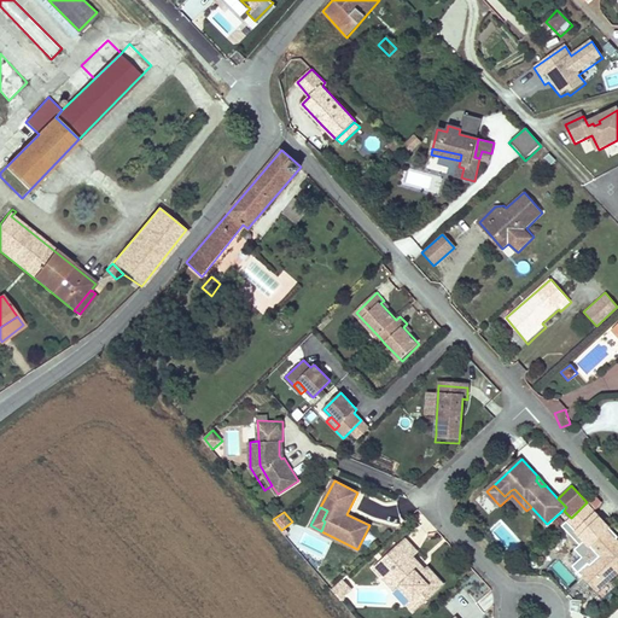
[(601,555),(590,566),(590,584),(598,592),(600,589),(617,572),(617,540),(608,530),(592,546),(601,555)]
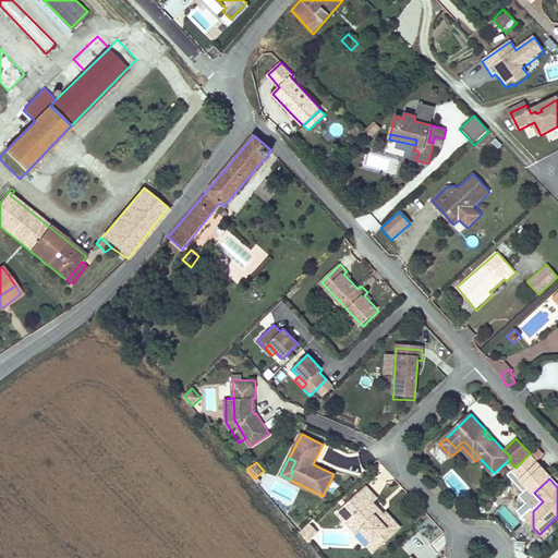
[(366,486),(358,495),(368,507),(372,505),(378,498),(366,486)]
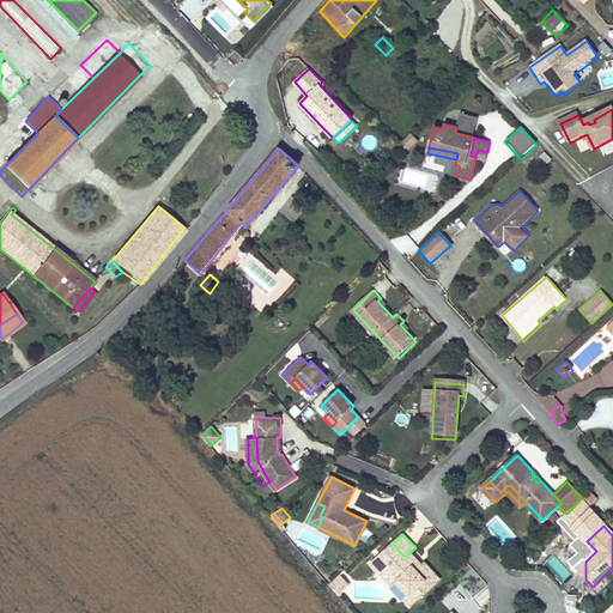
[(393,544),(371,564),(384,577),(387,575),(393,581),(399,581),(412,595),(416,592),(423,599),(442,581),(425,563),(423,565),(420,568),(416,563),(408,554),(405,557),(393,544)]
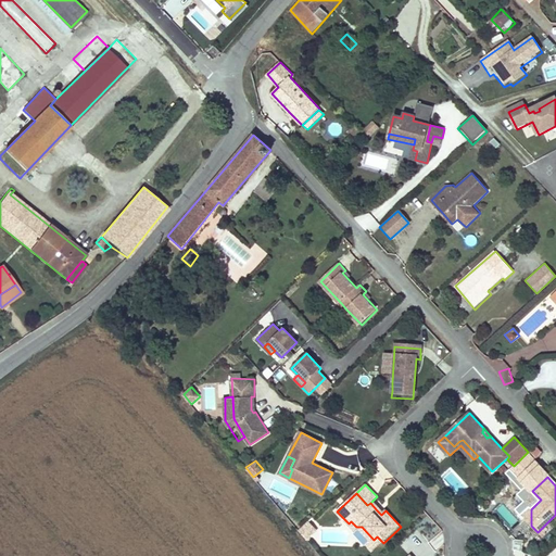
[(530,507),(521,515),(531,526),(531,509),(530,507)]
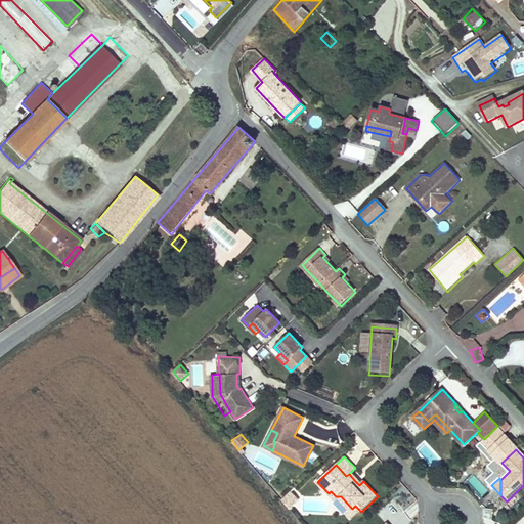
[(286,508),(299,500),(293,489),(279,496),(286,508)]
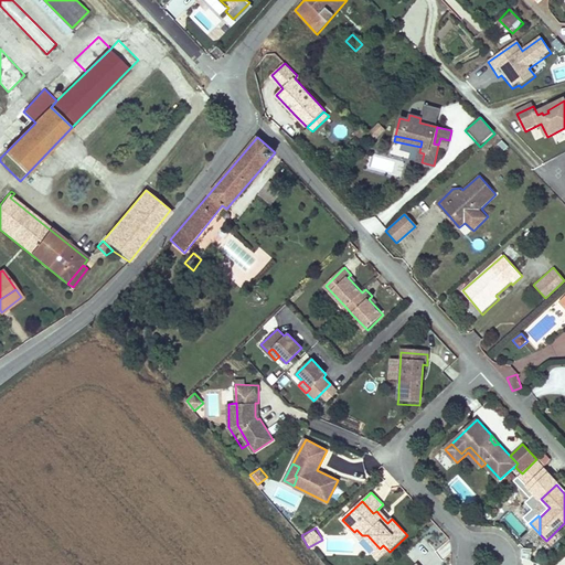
[(356,530),(354,532),(362,541),(368,535),(362,535),(356,530)]
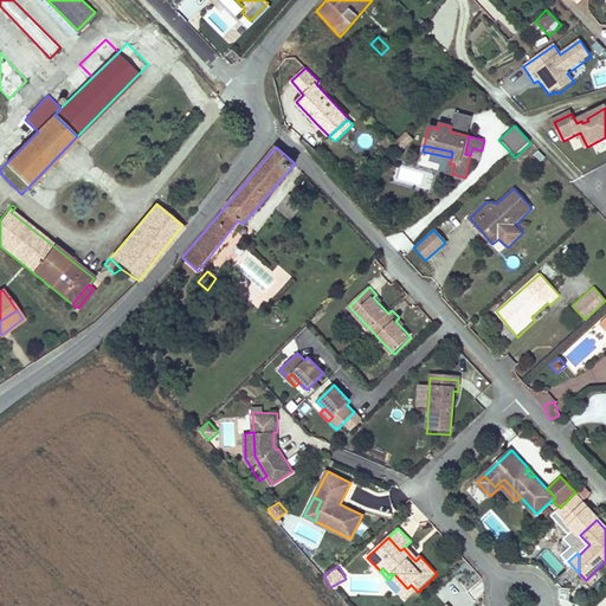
[(418,592),(411,585),(407,588),(401,594),(407,601),(418,592)]
